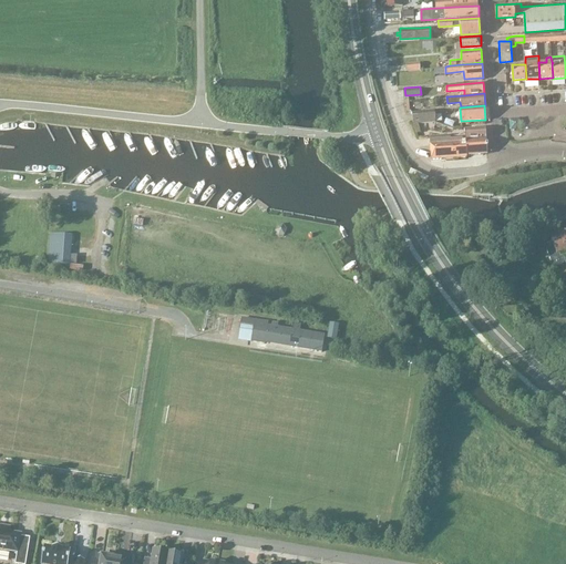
[(434,109),(424,110),(425,121),(442,119),(442,113),(435,113),(434,109)]
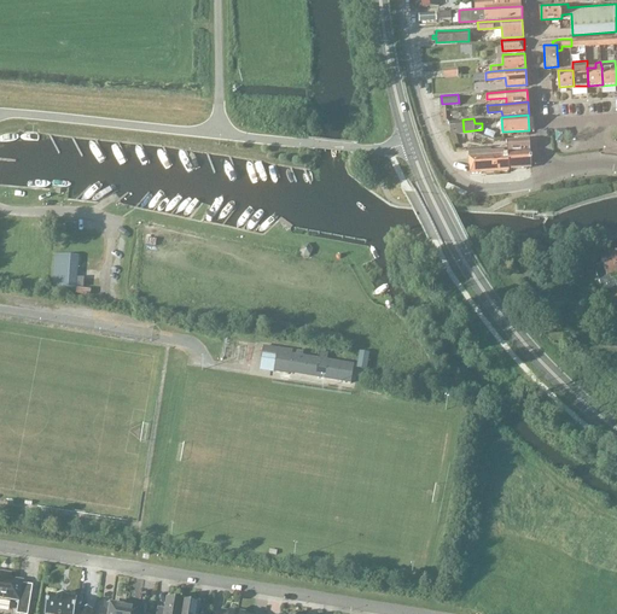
[(454,133),(464,132),(463,120),(449,121),(450,133),(453,140),(457,139),(454,133)]
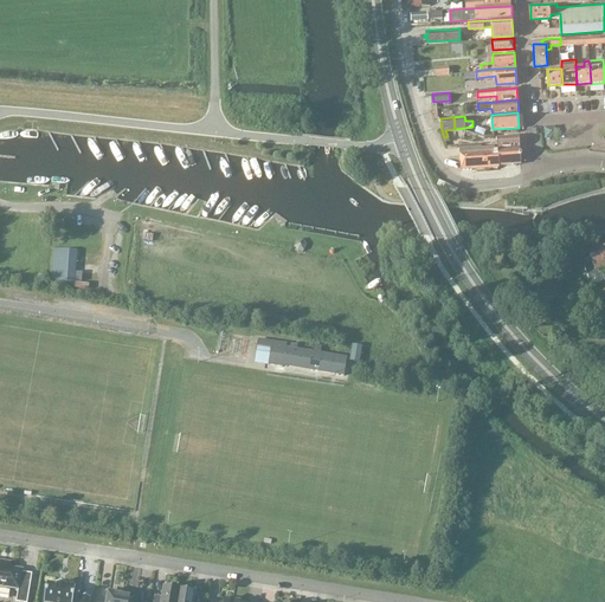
[(438,146),(443,143),(437,130),(431,133),(438,146)]
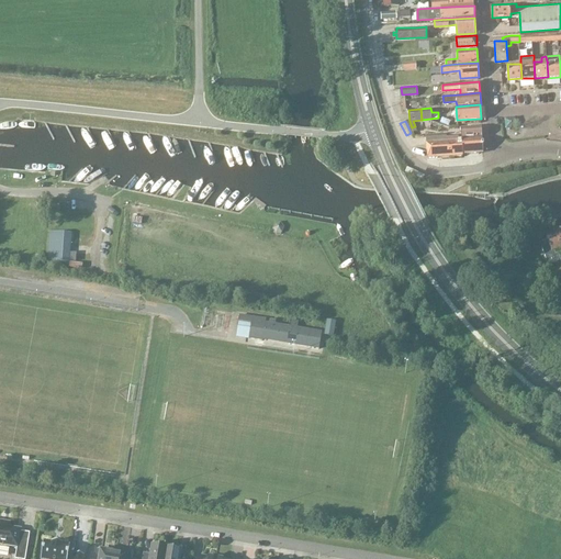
[(426,134),(427,141),(462,138),(461,136),(482,135),(482,125),(461,127),(461,133),(447,134),(447,133),(426,134)]
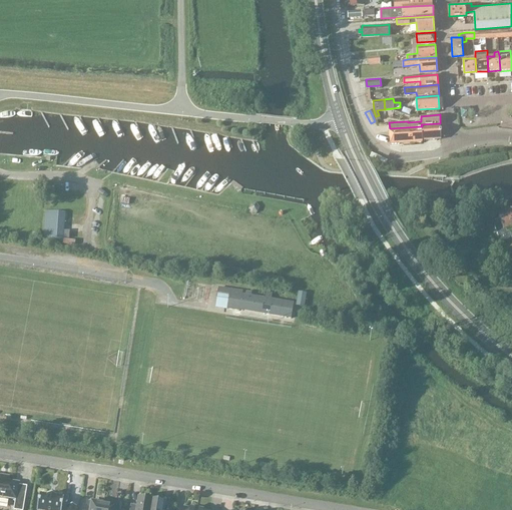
[(441,134),(440,123),(421,124),(422,126),(390,128),(390,142),(423,140),(423,139),(438,138),(438,136),(439,134),(441,134)]
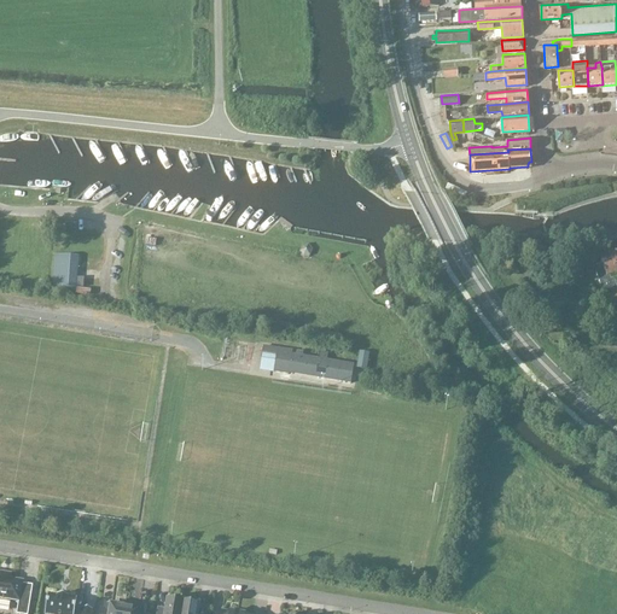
[(469,191),(448,181),(446,186),(466,196),(469,191)]
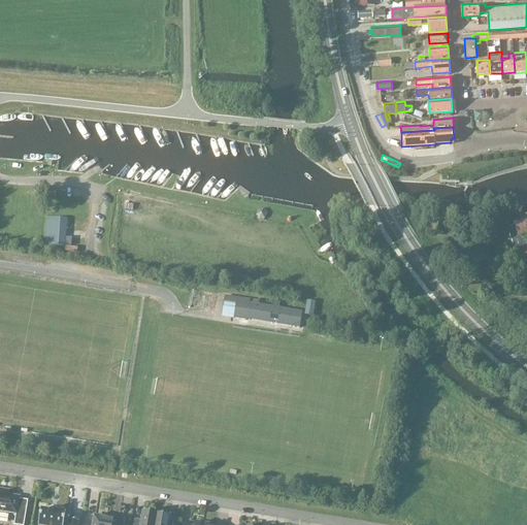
[(257,212),(260,218),(266,216),(268,210),(264,206),(259,207),(257,212)]
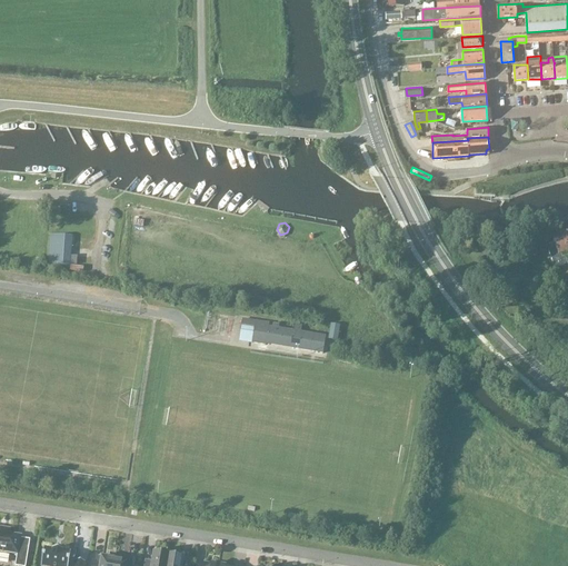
[(560,257),(559,252),(567,249),(567,229),(561,231),(560,229),(558,230),(559,232),(552,235),(556,244),(549,246),(558,271),(557,271),(560,281),(567,278),(567,260),(566,255),(560,257)]
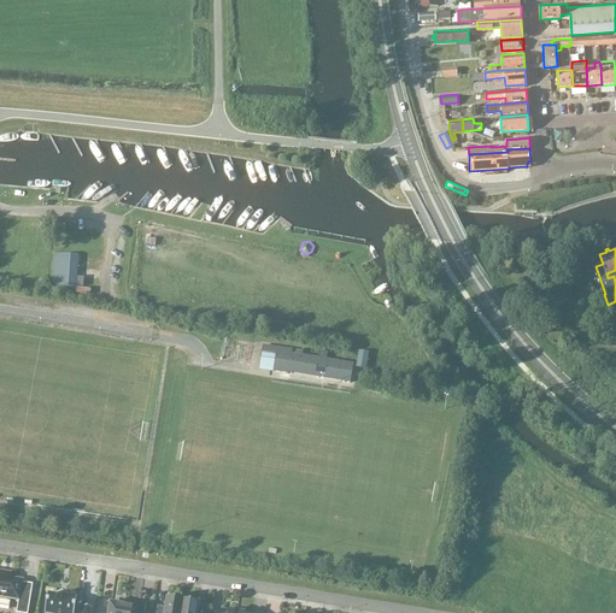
[(582,261),(592,258),(590,251),(580,254),(582,261)]
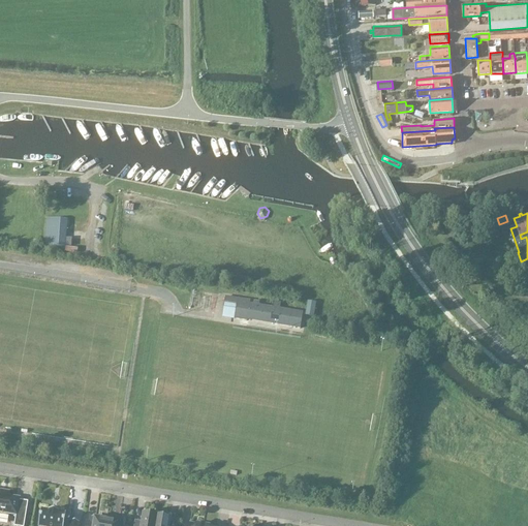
[(49,216),(47,244),(65,245),(67,217),(49,216)]
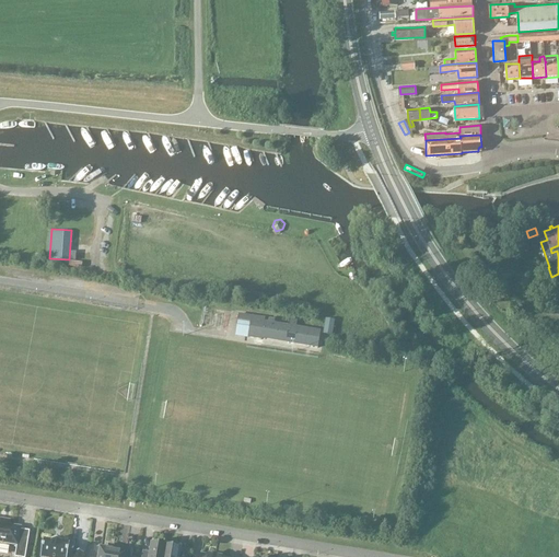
[(263,337),(318,345),(321,328),(297,325),(298,318),(289,317),(289,324),(266,321),(266,316),(252,314),(240,313),(239,321),(251,323),(248,335),(263,337)]
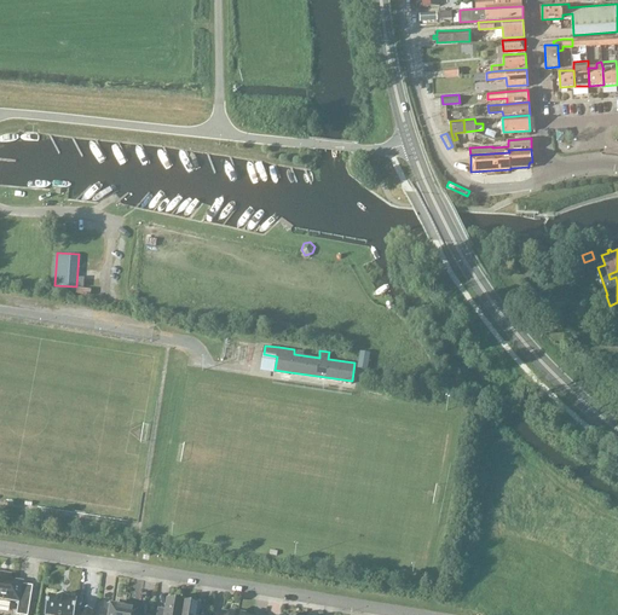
[(368,369),(370,350),(361,349),(358,366),(368,369)]
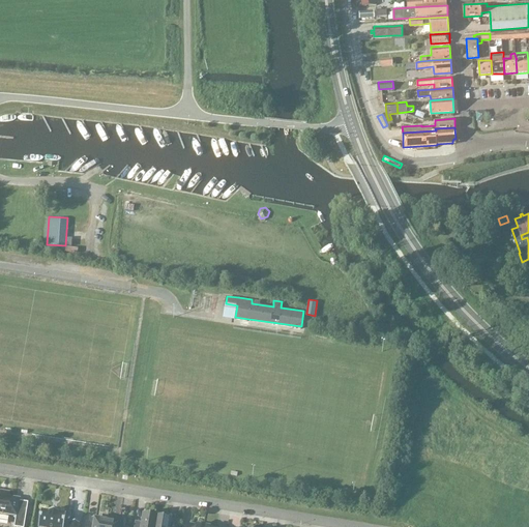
[(15,525),(24,526),(27,510),(18,508),(20,497),(3,494),(4,490),(0,489),(0,510),(17,514),(15,525)]
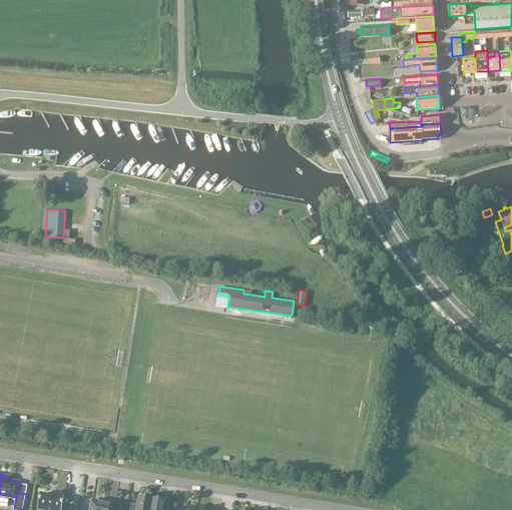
[(41,493),(38,508),(47,509),(75,509),(76,505),(69,503),(69,505),(63,504),(64,497),(56,495),(56,494),(48,493),(48,494),(41,493)]
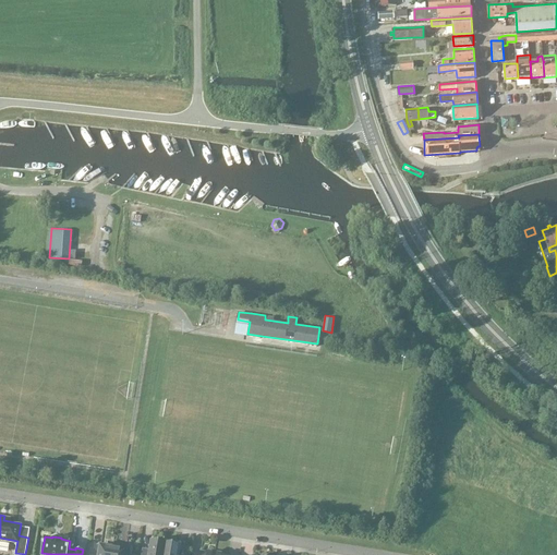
[(164,554),(166,543),(152,541),(148,554),(142,554),(164,554)]
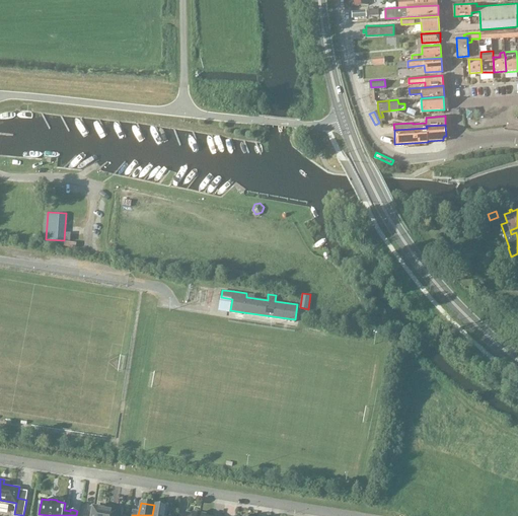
[(165,515),(167,507),(154,505),(152,515),(165,515)]
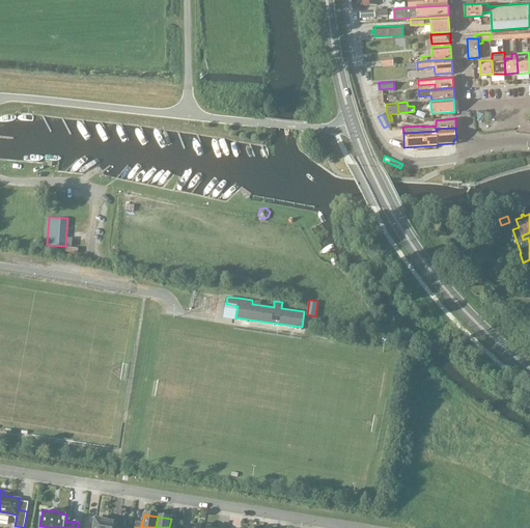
[(106,527),(108,522),(104,522),(104,519),(96,518),(94,527),(90,527),(86,527),(106,527)]
